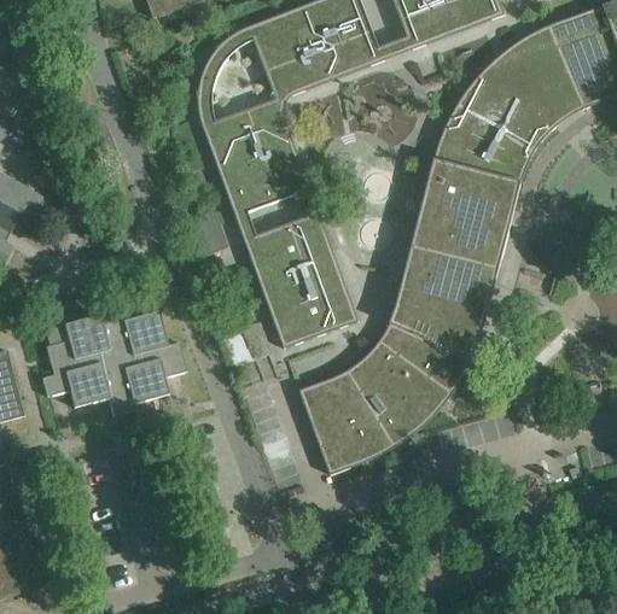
[(146,0),(152,16),(196,0),(146,0)]
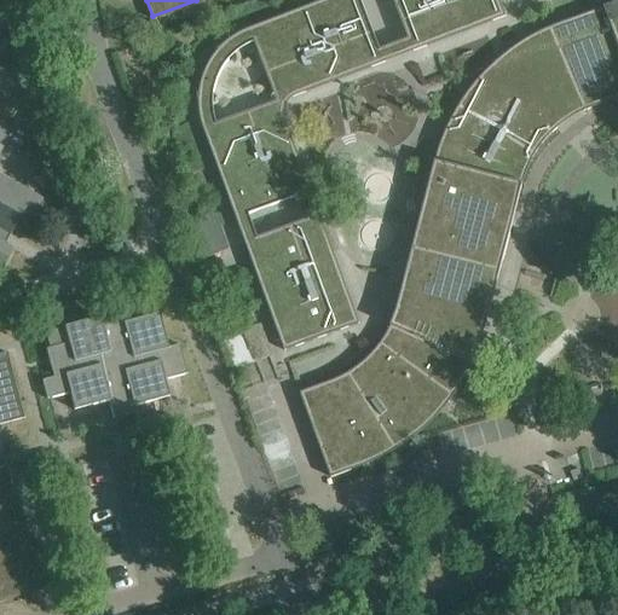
[(313,0),(263,19),(292,94),(383,59),(379,46),(362,0),(313,0)]
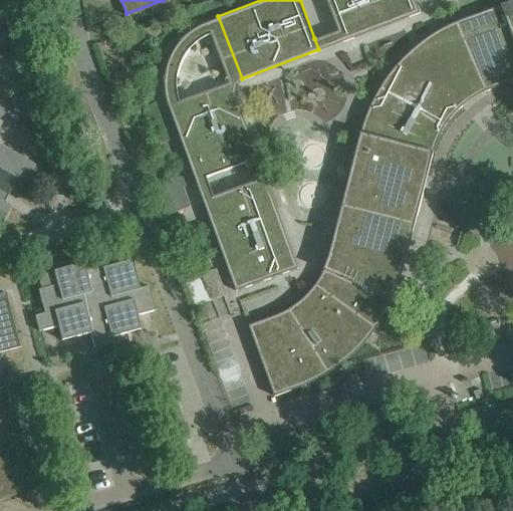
[(326,0),(338,29),(342,40),(419,10),(415,0),(326,0)]
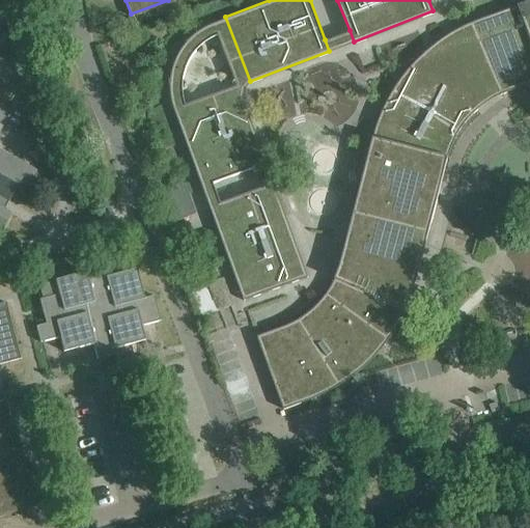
[(524,0),(477,19),(469,22),(500,92),(506,90),(529,81),(529,0),(524,0)]
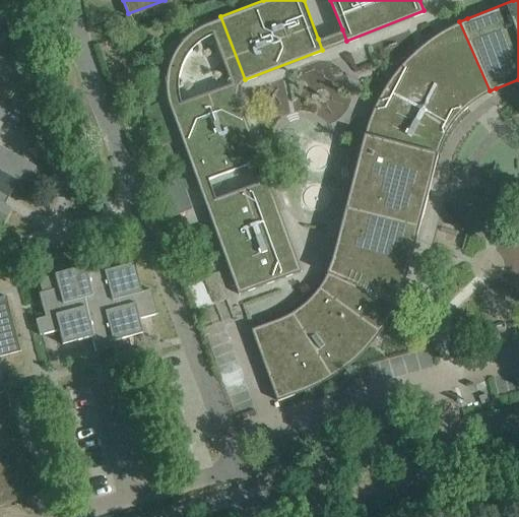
[(168,67),(167,73),(179,75),(180,71),(181,67),(182,62),(184,58),(186,54),(189,51),(191,47),(182,39),(179,44),(175,50),(172,55),(170,61),(168,67)]
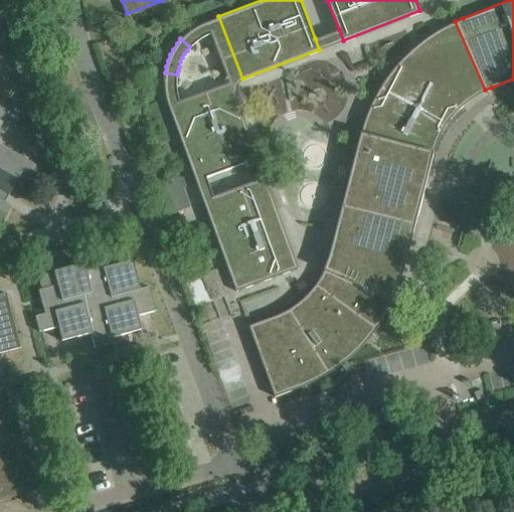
[(349,177),(333,241),(405,261),(435,146),(438,139),(441,132),(445,126),(449,120),(454,114),(459,108),(463,105),(412,47),(409,51),(399,60),(390,71),(382,82),(375,95),(369,107),(366,116),(363,125),(360,134),(349,177)]
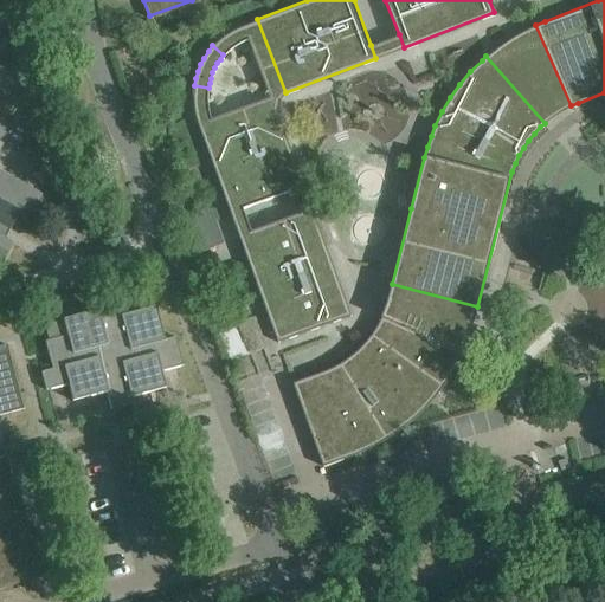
[(212,117),(198,122),(230,211),(244,206),(291,188),(303,183),(277,111),(272,97),(271,96),(270,96),(212,117)]
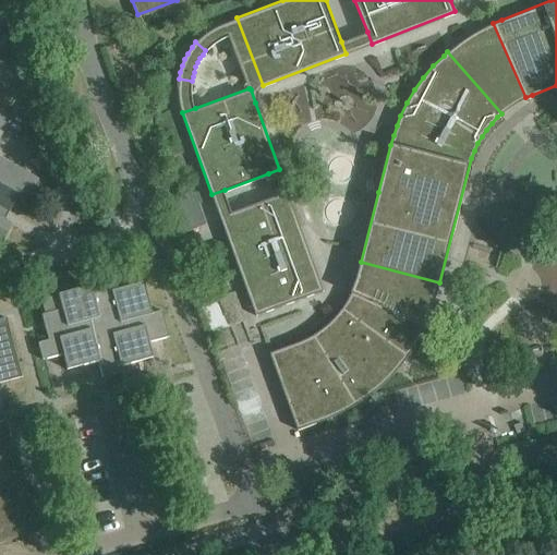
[(0,238),(1,239),(11,221),(2,217),(7,210),(8,209),(16,193),(24,197),(36,177),(0,156),(0,130),(0,238)]
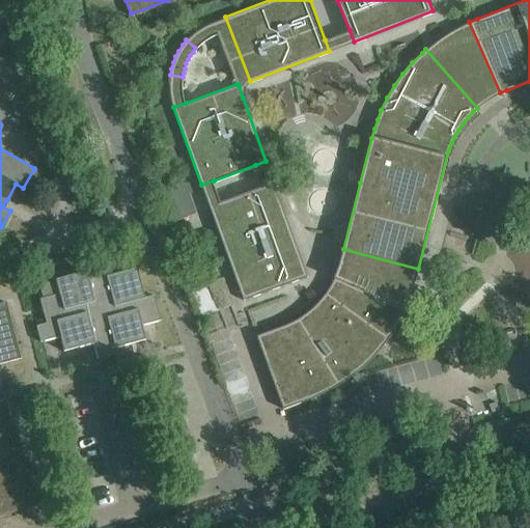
[(185,181),(157,191),(168,222),(196,212),(189,192),(185,181)]
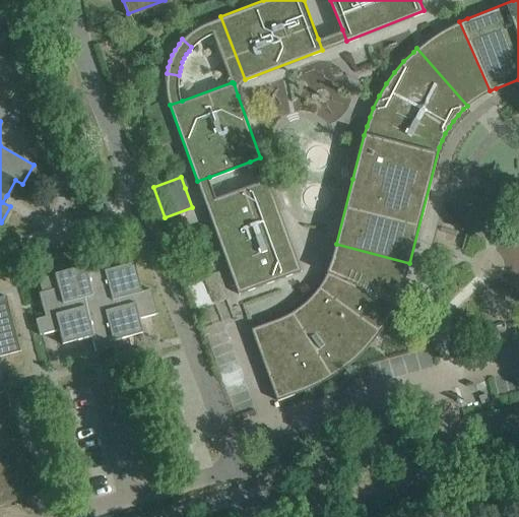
[(215,197),(205,201),(238,292),(301,269),(268,178),(257,182),(215,197)]
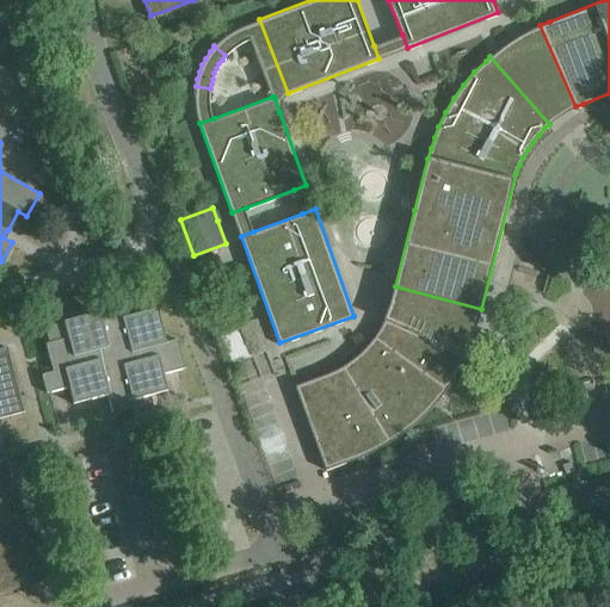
[(51,369),(41,372),(45,390),(53,389),(62,386),(67,384),(72,401),(106,392),(111,410),(114,409),(134,404),(131,397),(166,388),(161,371),(183,366),(176,336),(165,340),(155,305),(109,319),(110,323),(102,326),(97,309),(62,319),(66,335),(44,341),(51,369)]
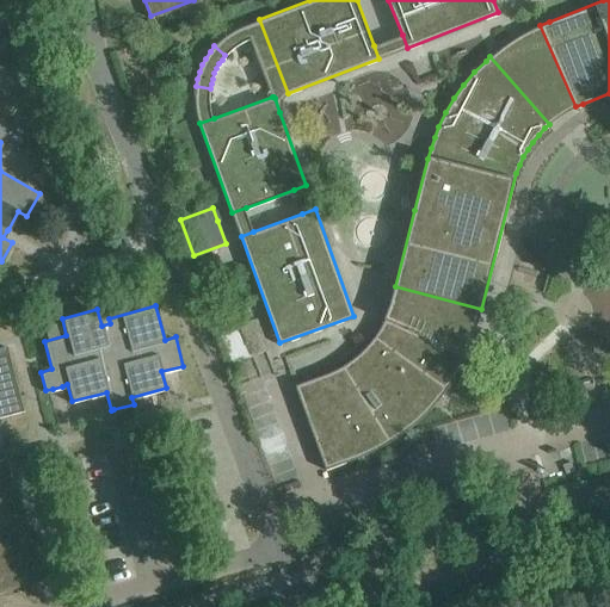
[(334,404),(306,415),(326,468),(345,460),(353,458),(361,456),(368,452),(386,443),(402,433),(418,420),(431,408),(443,394),(453,379),(462,363),(467,352),(386,316),(380,327),(375,335),(369,342),(362,350),(355,357),(346,363),(338,367),(330,372),(320,376),(320,377),(324,376),(334,404)]
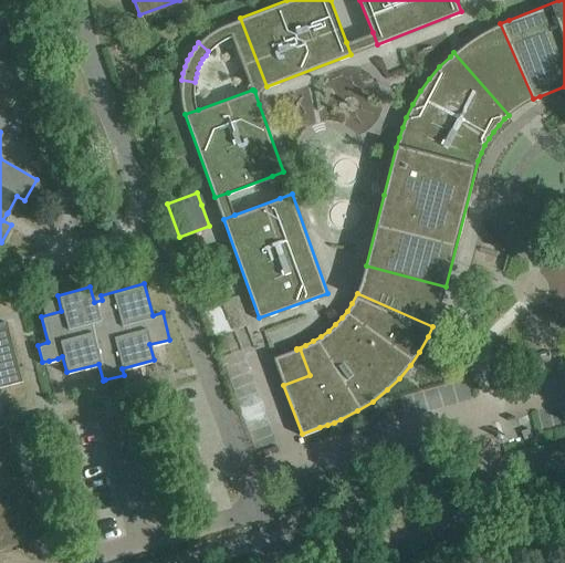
[(0,385),(20,381),(4,320),(0,321),(0,385)]
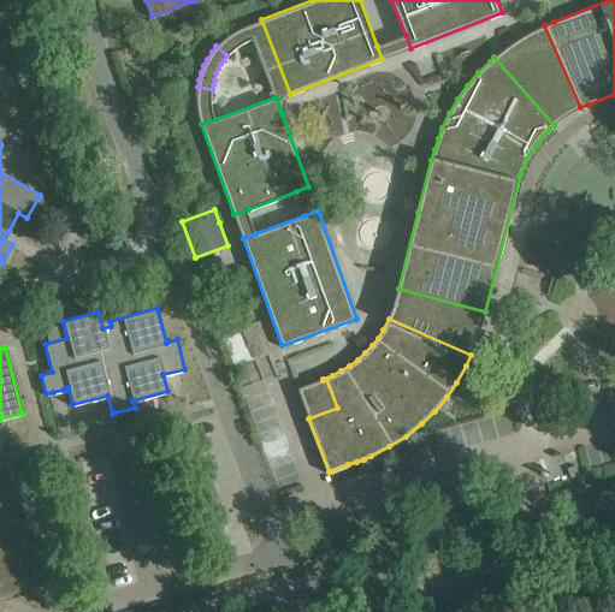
[(0,595),(57,580),(46,539),(29,542),(17,495),(12,476),(7,458),(0,461),(0,595)]
